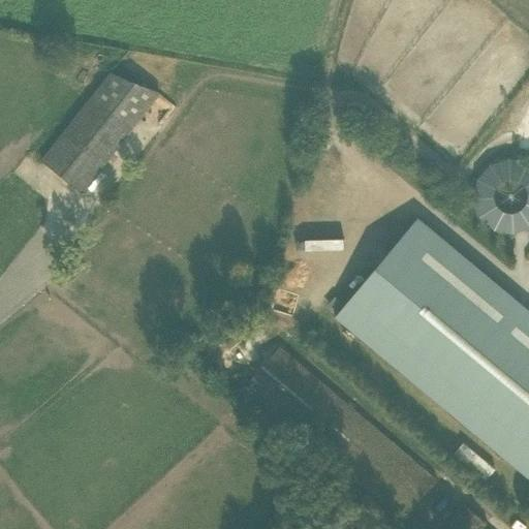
[(83,193),(161,94),(110,72),(40,160),(83,193)]
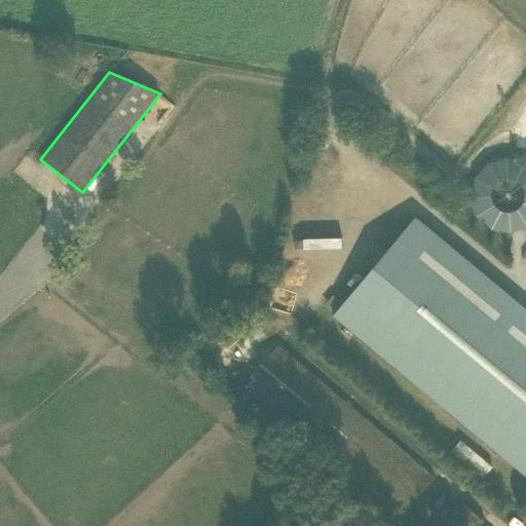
[(525,152),(464,174),(486,236),(525,222),(525,152)]
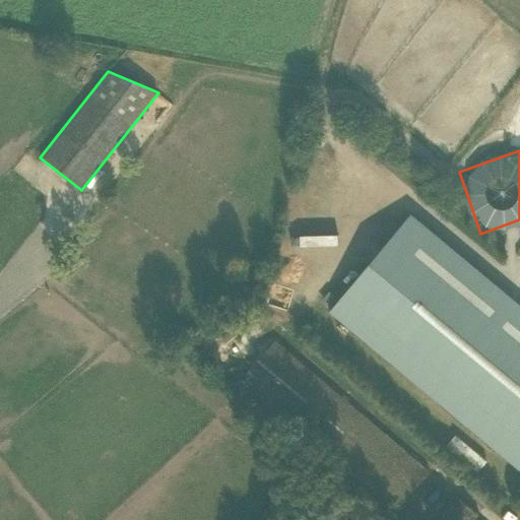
[(519,310),(408,217),(329,312),(519,470),(519,310)]
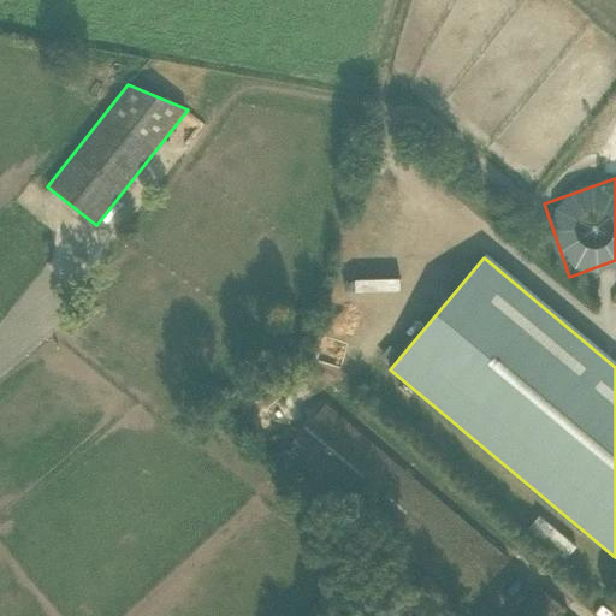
[(291,444),(284,439),(268,457),(277,463),(288,451),(468,605),(508,558),(326,403),(291,444)]
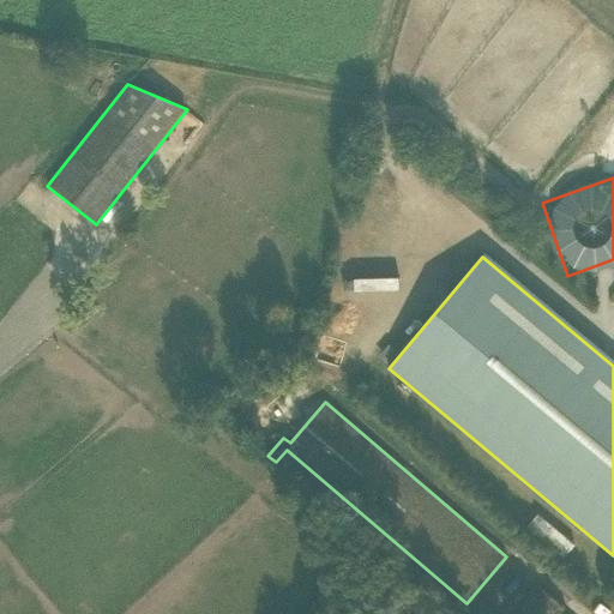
[(391,613),(392,613),(425,613),(404,597),(391,613)]
